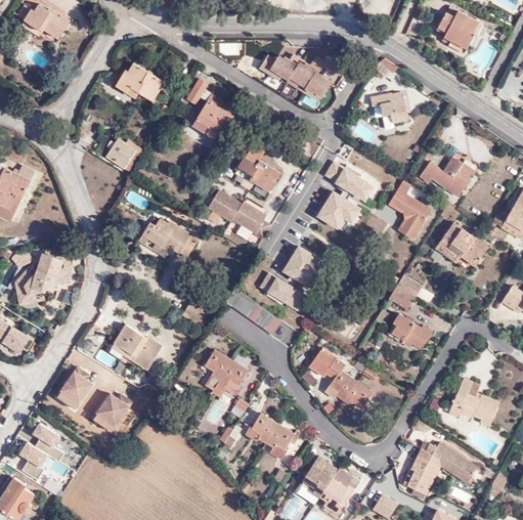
[(19,5),(13,1),(6,11),(12,15),(19,5)]
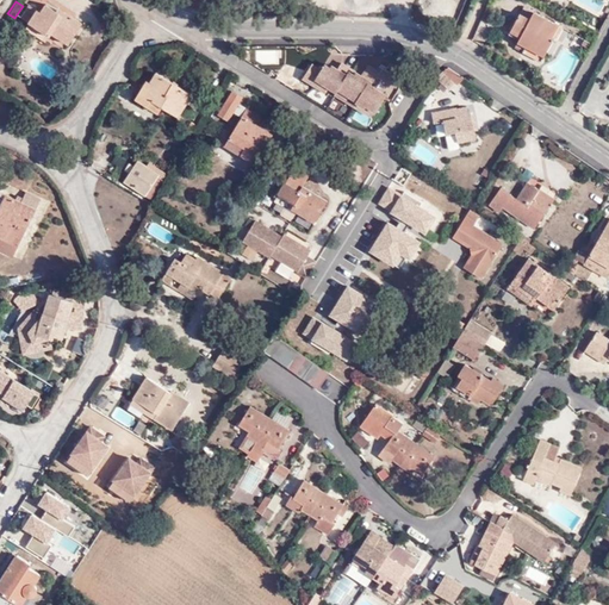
[(33,14),(23,6),(14,18),(22,24),(18,29),(39,43),(45,35),(61,45),(75,25),(58,13),(56,17),(39,5),(33,14)]
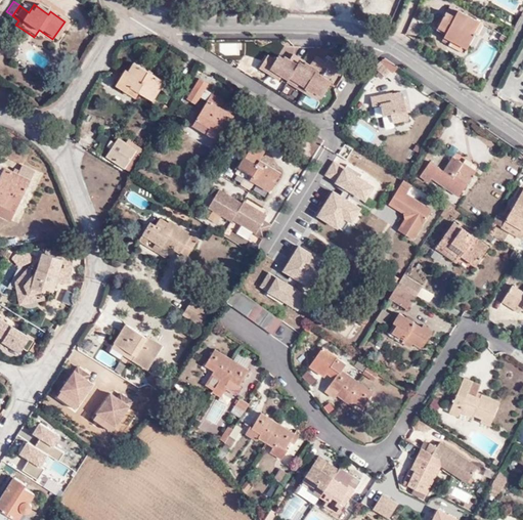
[(466,52),(476,34),(471,30),(477,19),(456,8),(453,13),(447,9),(440,23),(449,28),(446,33),(444,36),(451,41),(450,43),(466,52)]
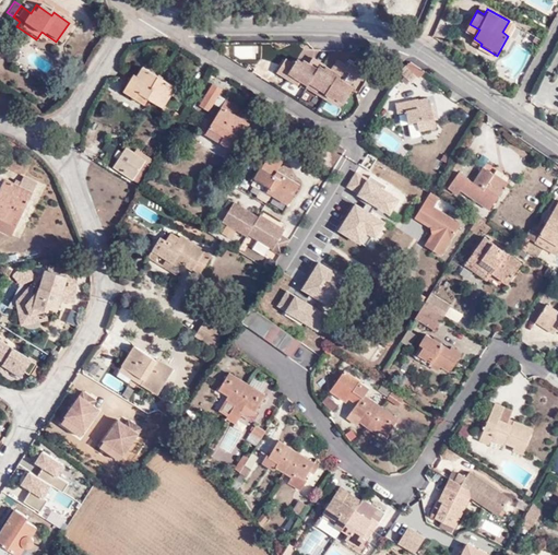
[(502,32),(508,36),(514,24),(509,21),(502,32)]
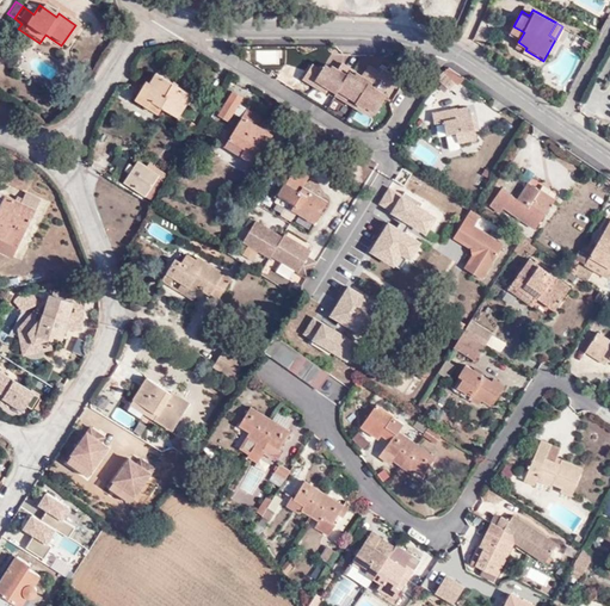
[(510,32),(521,38),(524,32),(513,26),(510,32)]
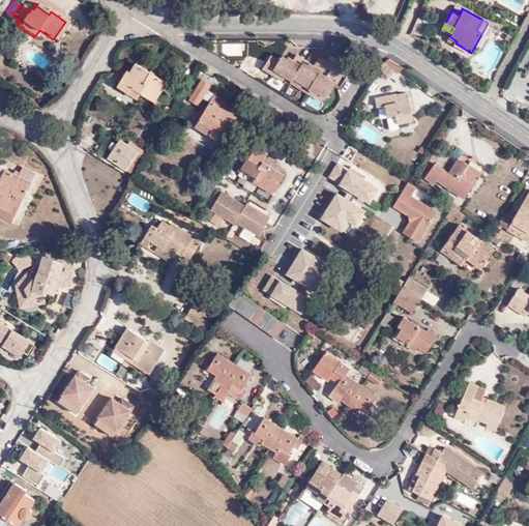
[(342,76),(347,67),(331,58),(329,62),(322,57),(317,65),(299,55),(296,60),(291,57),(290,59),(286,56),(283,60),(276,70),(288,78),(295,82),(296,80),(329,99),(339,83),(325,75),(329,67),(342,76)]
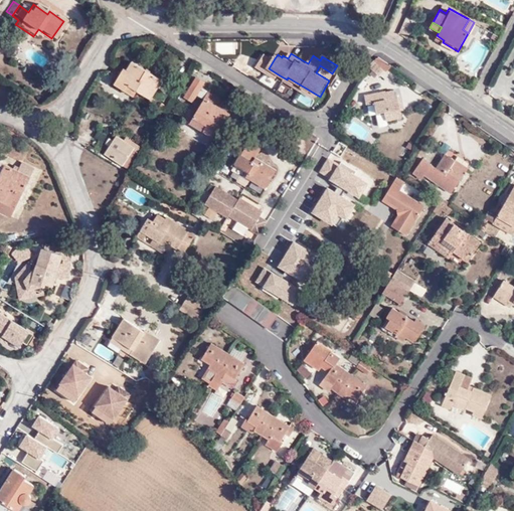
[(277,79),(280,75),(269,68),(275,58),(270,54),(261,69),(277,79)]
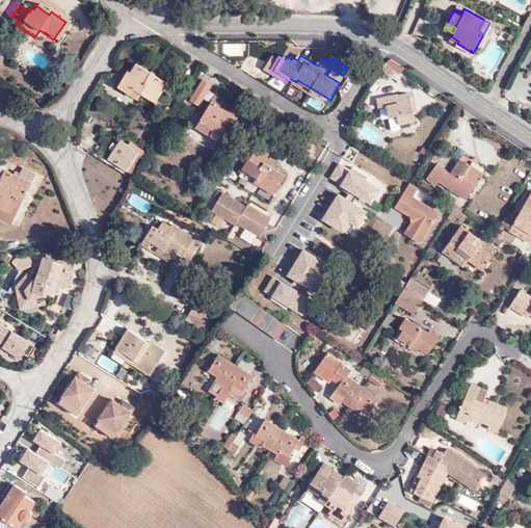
[(386,60),(378,66),(391,79),(399,74),(386,60)]
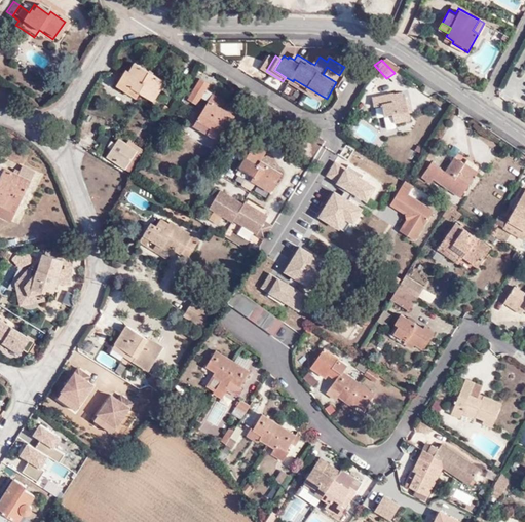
[(381,60),(395,73),(402,69),(388,60),(381,60)]
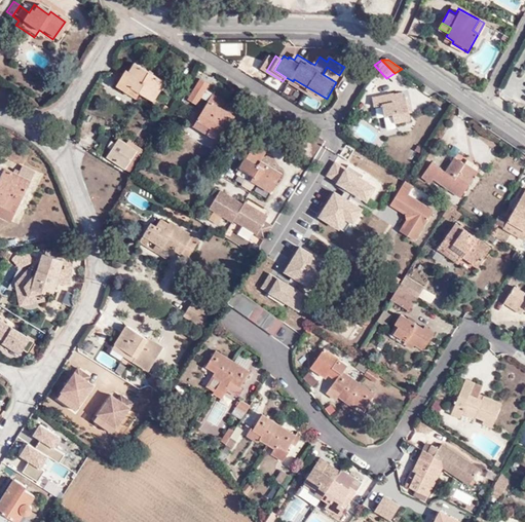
[(123,80),(136,87),(151,98),(161,80),(132,61),(124,71),(127,74),(123,80)]
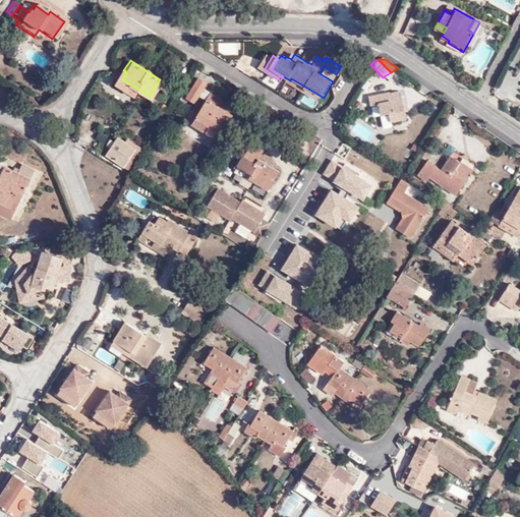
[(128,95),(134,87),(122,79),(126,73),(123,70),(120,68),(111,83),(128,95)]
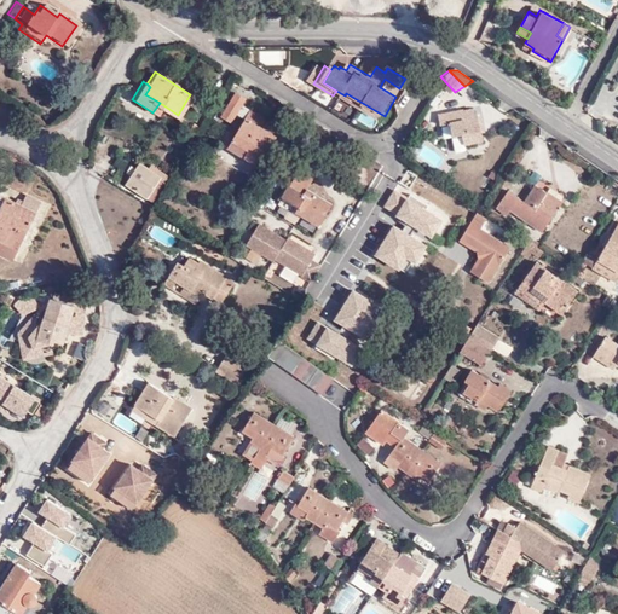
[(225,120),(241,96),(230,90),(214,114),(225,120)]
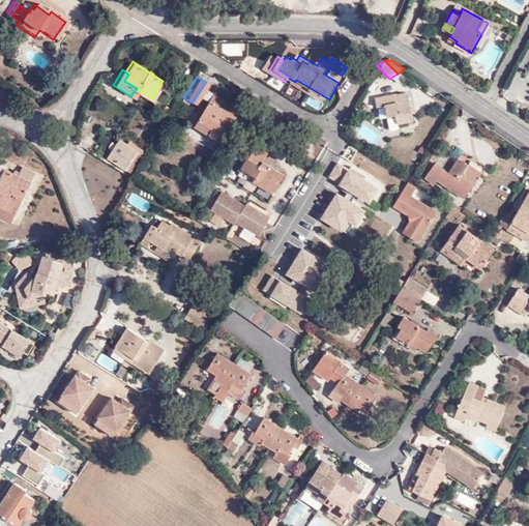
[(326,105),(329,99),(296,80),(295,82),(293,85),(326,105)]
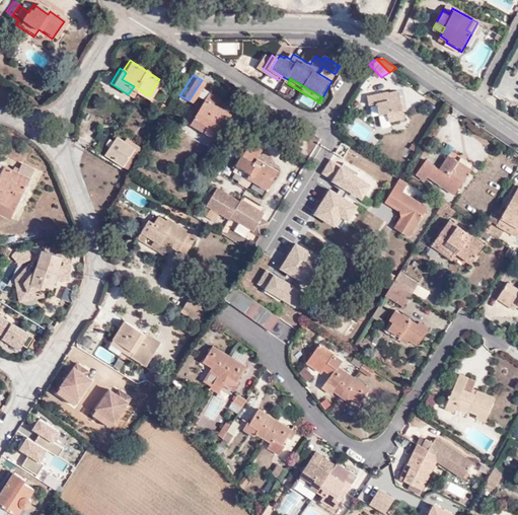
[(194,94),(202,99),(207,91),(199,86),(194,94)]
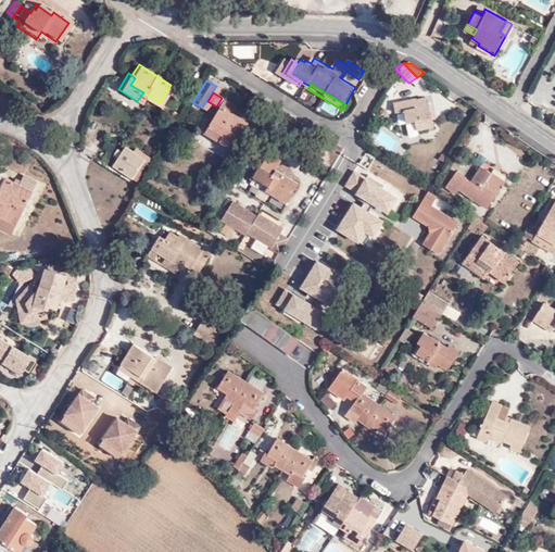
[(222,98),(216,107),(204,124),(218,133),(214,139),(224,145),(229,137),(231,139),(242,122),(235,116),(240,109),(222,98)]
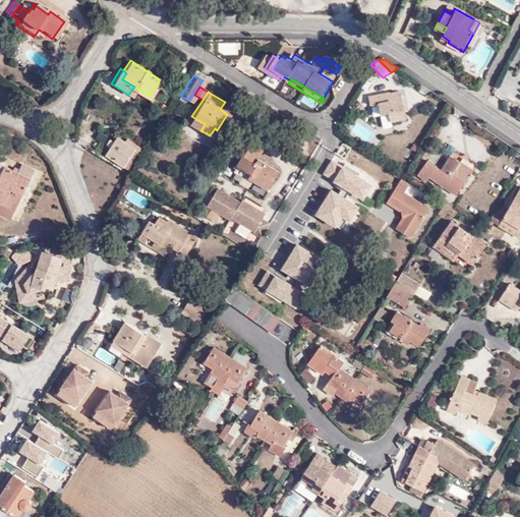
[(400,99),(398,94),(369,101),(370,110),(379,108),(384,132),(393,130),(391,123),(407,119),(402,98),(400,99)]
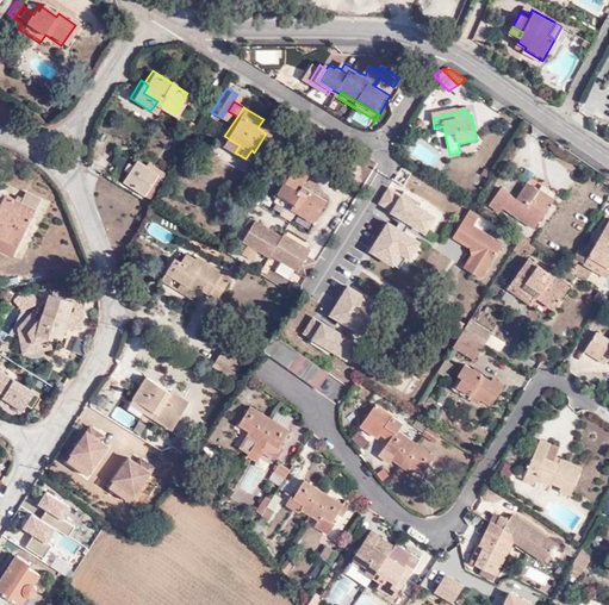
[(240,145),(224,136),(219,142),(235,153),(240,145)]
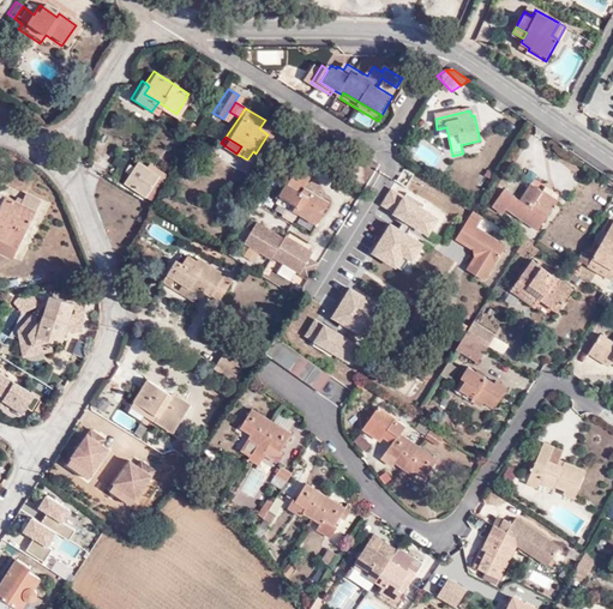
[(419,150),(415,160),(433,168),(437,158),(419,150)]
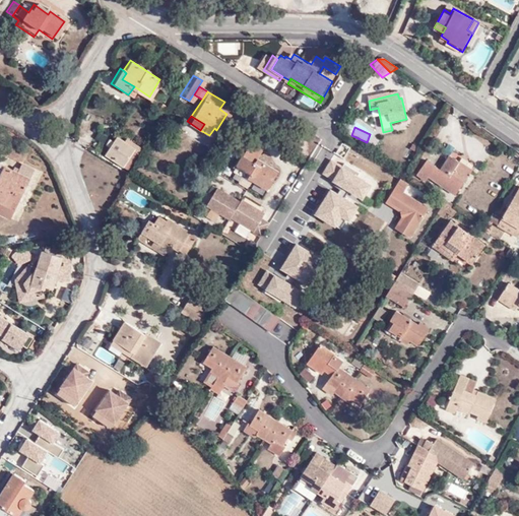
[(115,129),(113,132),(131,144),(129,146),(133,149),(137,144),(115,129)]
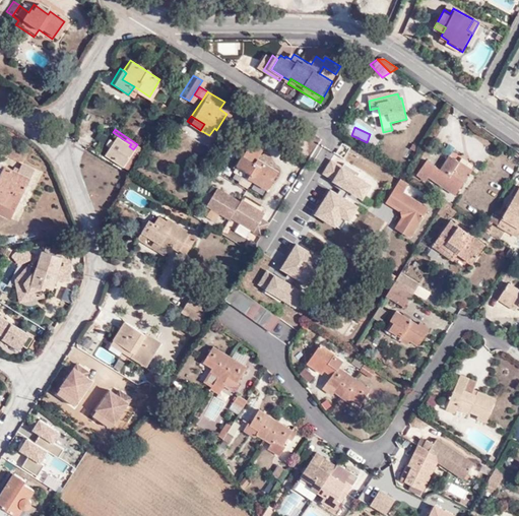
[(131,144),(113,132),(100,150),(122,167),(133,149),(129,146),(131,144)]
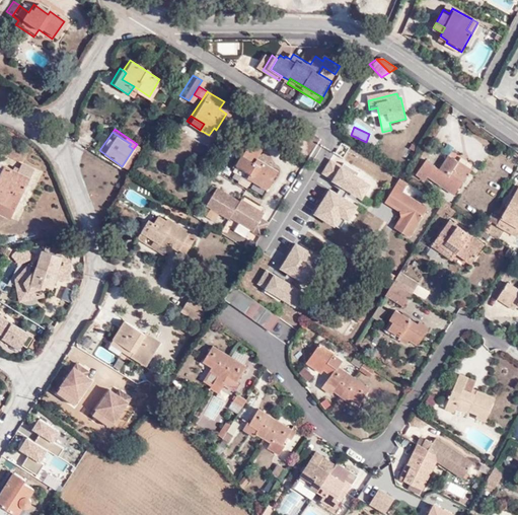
[(326,132),(321,139),(264,233),(276,241),(278,242),(326,165),(360,188),(372,168),(340,147),(342,144),(336,140),(337,139),(333,136),(326,132)]
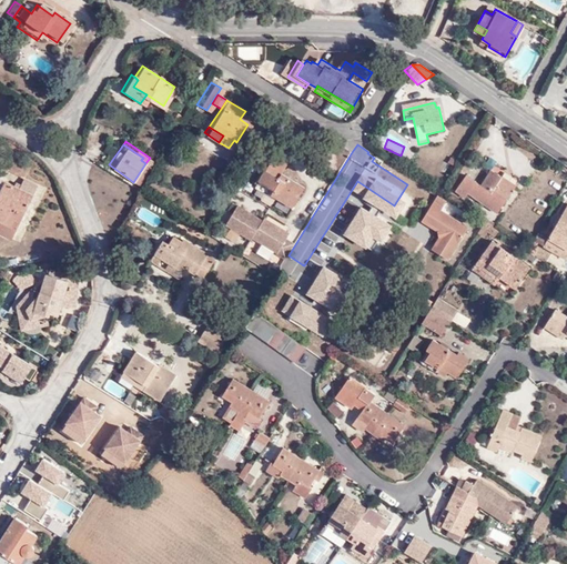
[(107,145),(102,153),(112,159),(117,151),(107,145)]
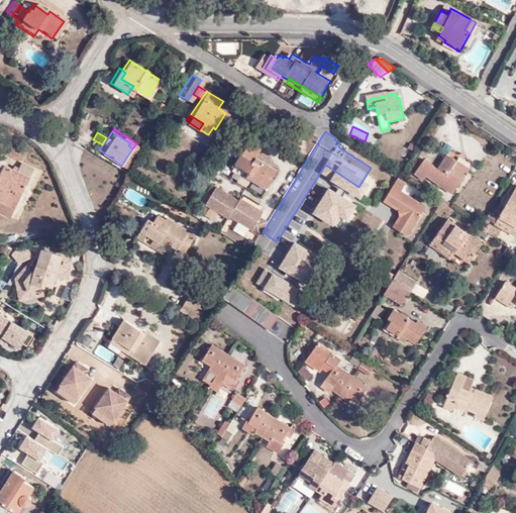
[(265,188),(277,169),(255,155),(259,148),(248,142),(232,168),(265,188)]
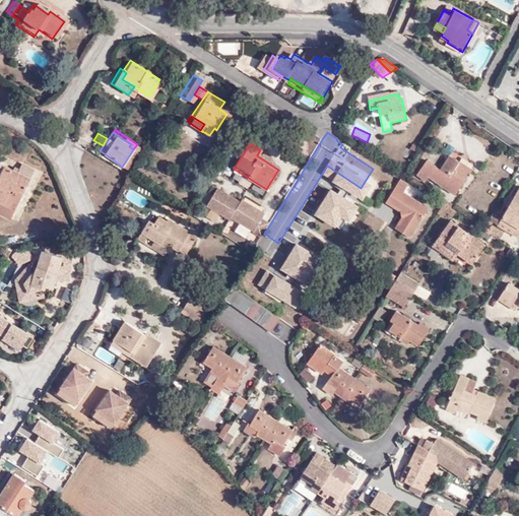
[(458,163),(450,156),(441,171),(427,160),(416,176),(427,183),(430,179),(452,195),(460,183),(462,186),(472,171),(465,166),(461,171),(455,167),(458,163)]
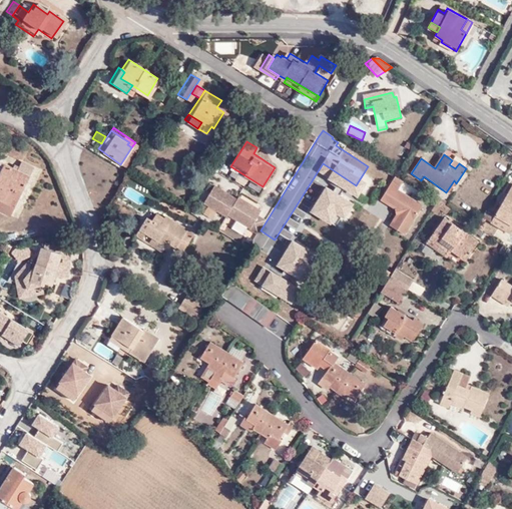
[(18,161),(17,162),(15,166),(11,164),(9,166),(1,161),(1,162),(0,163),(0,213),(2,214),(29,169),(29,168),(18,161)]
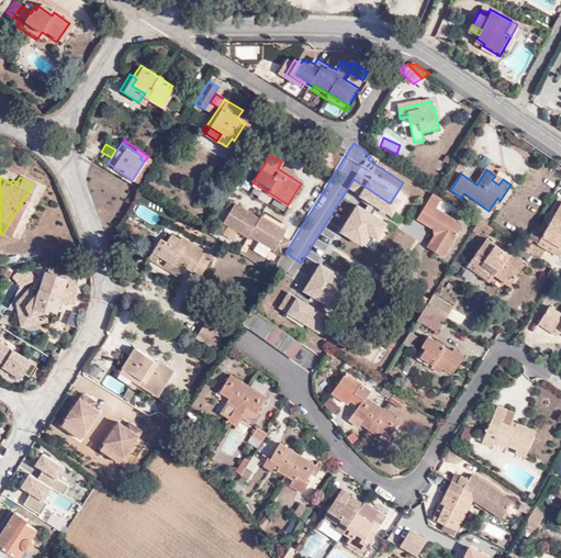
[(445,203),(436,197),(426,213),(427,224),(444,234),(434,247),(432,245),(429,249),(445,260),(466,229),(439,211),(445,203)]
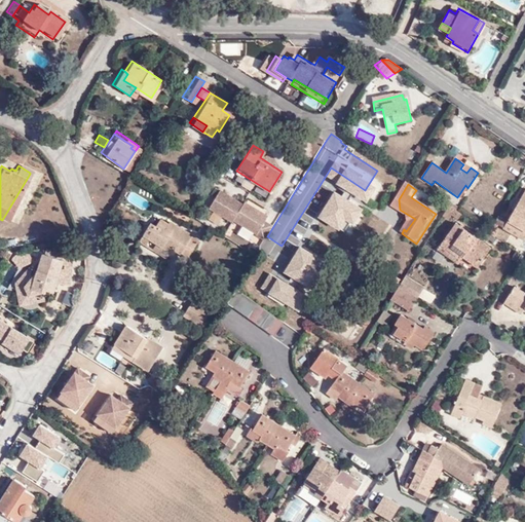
[(265,224),(269,215),(216,190),(207,212),(265,239),(271,226),(265,224)]
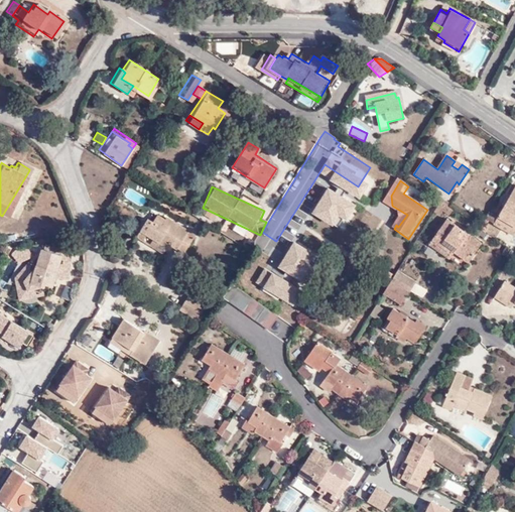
[(311,211),(337,228),(343,219),(346,220),(356,205),(328,186),(311,211)]
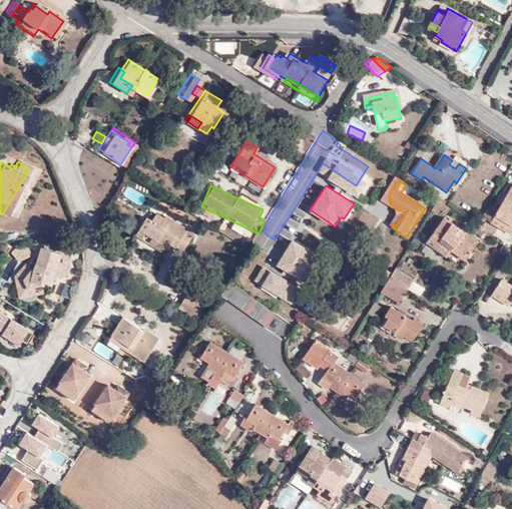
[(511,185),(493,214),(499,219),(498,221),(509,230),(511,225),(511,185)]
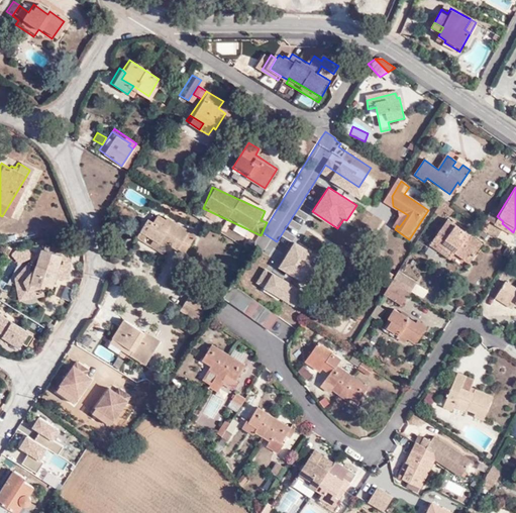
[(437,197),(434,202),(440,206),(446,210),(449,206),(437,197)]
